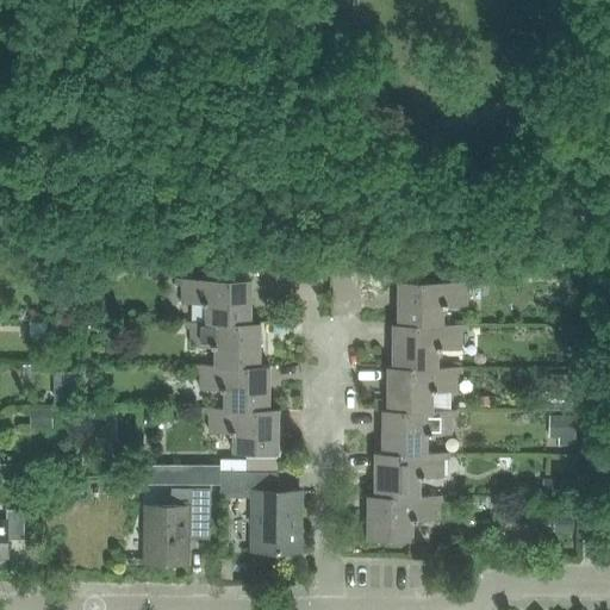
[(249,323),(249,322),(249,279),(175,279),(175,285),(181,285),(181,303),(205,304),(205,322),(249,323)]
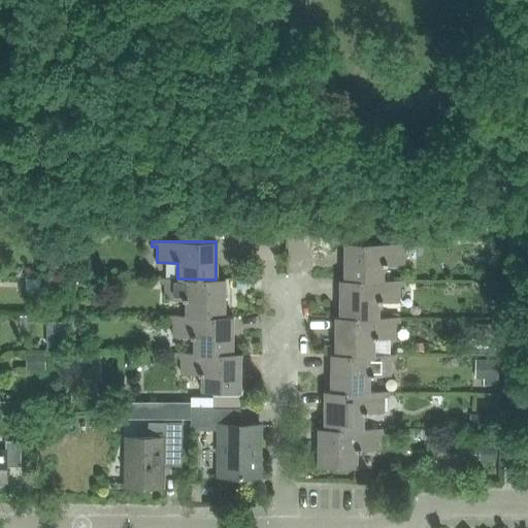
[(343,281),(382,281),(382,265),(402,265),(403,250),(407,250),(407,243),(343,242),(343,279),(343,281)]
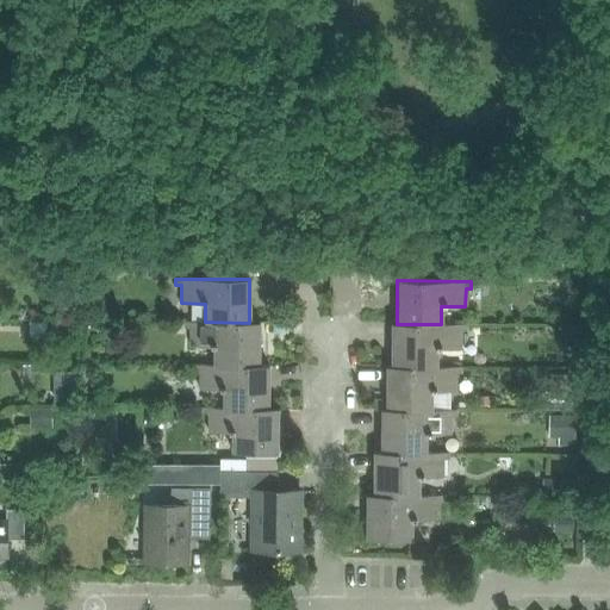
[(205,322),(185,322),(185,328),(191,328),(191,346),(215,347),(215,365),(257,366),(257,365),(259,322),(249,322),(249,323),(205,322)]
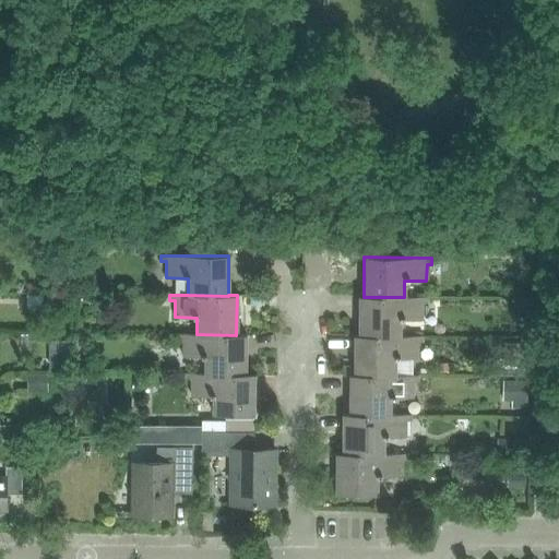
[(364,297),(364,296),(359,296),(358,335),(358,336),(400,336),(400,320),(421,320),(421,302),(427,304),(427,297),(404,297),(364,297)]
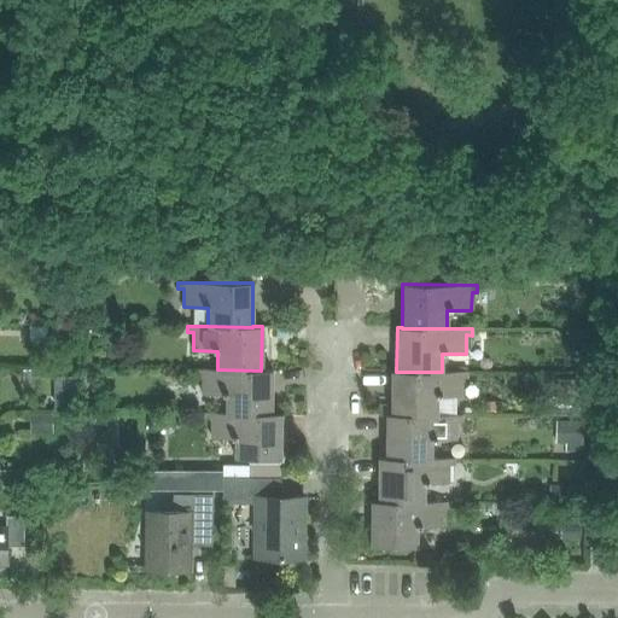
[(217,369),(197,369),(197,375),(202,375),(202,395),(226,395),(226,413),(226,414),(270,414),(270,413),(270,369),(261,369),(261,371),(217,369)]
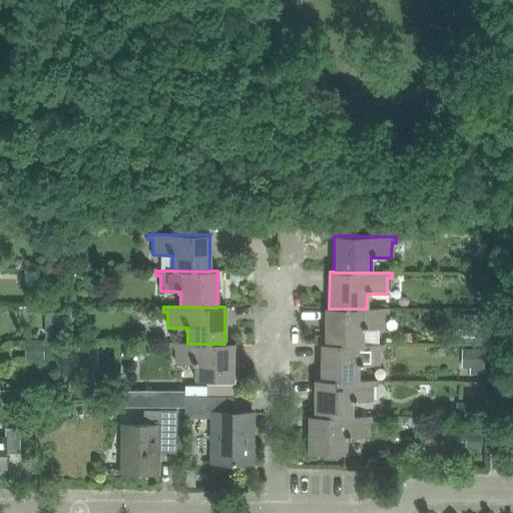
[(329,309),(329,308),(325,308),(325,344),(362,345),(363,330),(383,330),(383,314),(387,315),(387,309),(367,309),(329,309)]
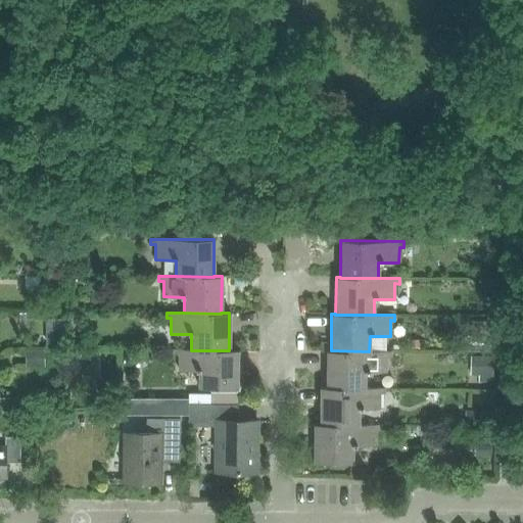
[(191,350),(191,349),(174,349),(174,354),(179,354),(179,371),(199,371),(198,387),(237,388),(237,349),(229,349),(229,350),(191,350)]
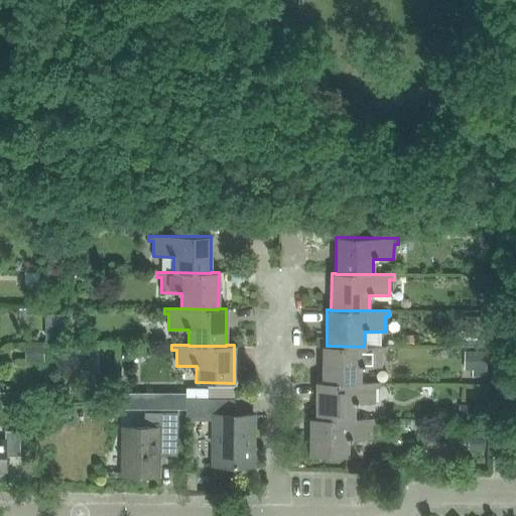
[(364,347),(327,346),(323,346),(323,382),(323,383),(360,383),(360,382),(360,367),(380,368),(380,352),(385,352),(385,347),(364,347)]
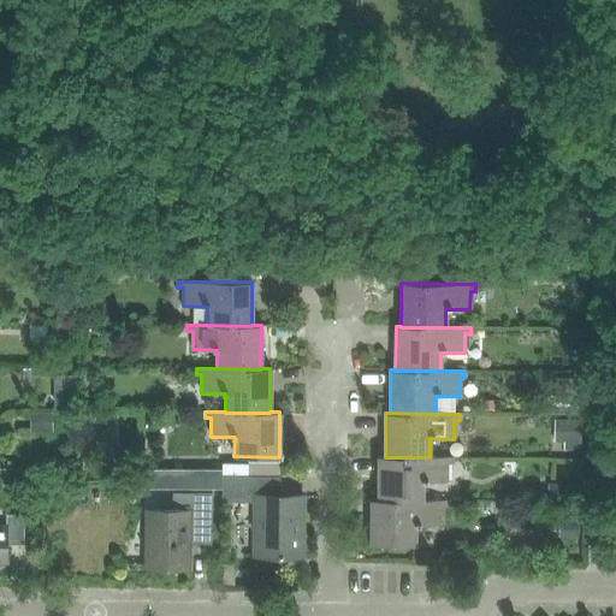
[(385,457),(385,456),(378,456),(377,499),(377,501),(422,501),(422,481),(446,483),(446,463),(452,463),(452,457),(430,456),(430,457),(385,457)]
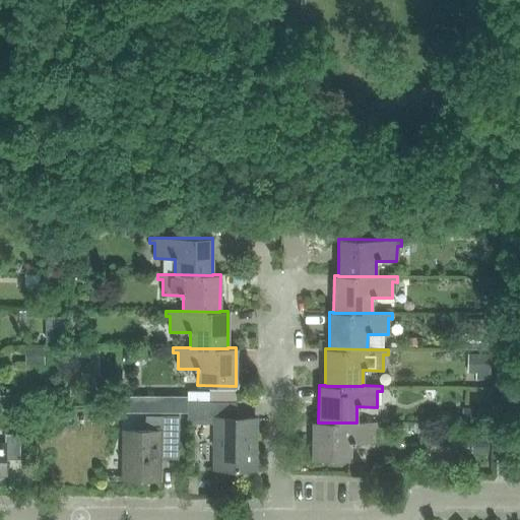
[(187,401),(187,424),(214,425),(214,436),(219,436),(218,469),(235,469),(255,469),(256,418),(236,418),(236,402),(187,401)]
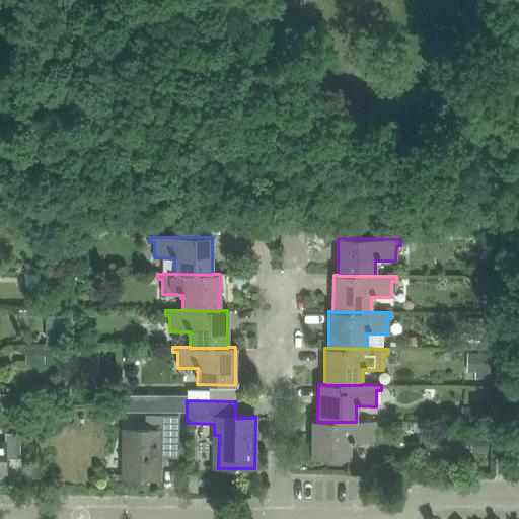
[(158,450),(177,451),(178,416),(145,416),(145,425),(149,425),(149,433),(123,433),(122,475),(158,475),(158,450)]
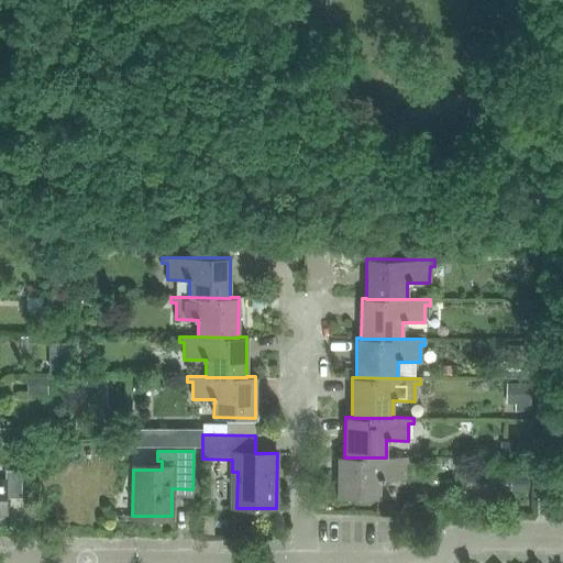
[(344,457),(344,456),(339,456),(338,497),(379,498),(379,479),(401,481),(401,463),(407,463),(407,457),(386,457),(344,457)]
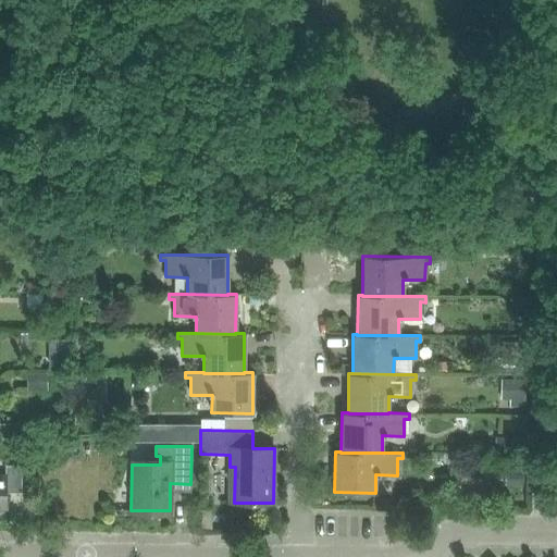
[(21,493),(21,466),(5,466),(4,475),(0,474),(0,508),(5,509),(5,493),(21,493)]
